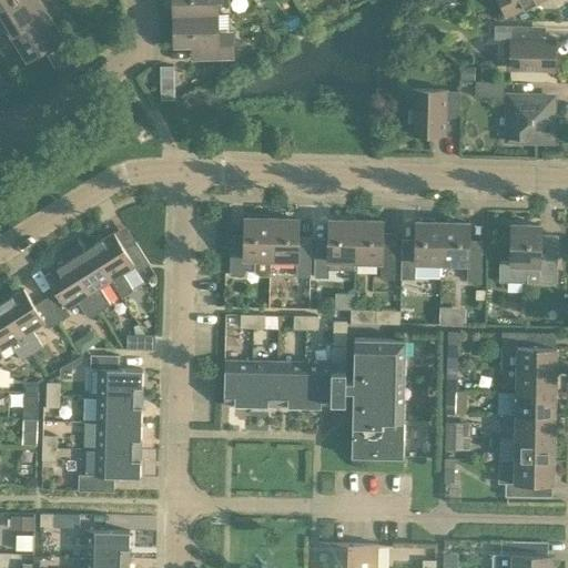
[(0,39),(46,11),(38,0),(7,0),(0,4),(0,17),(3,22),(0,23),(0,39)]
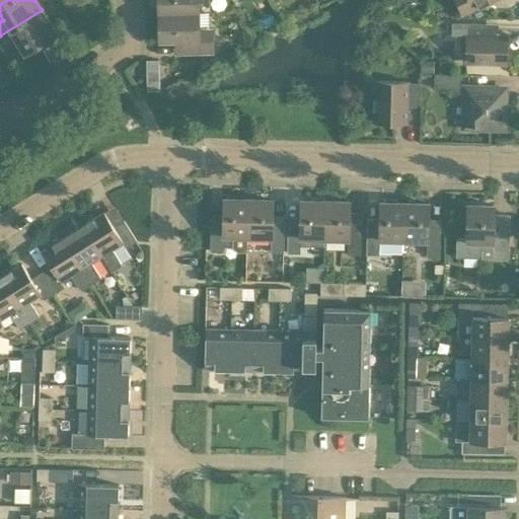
[(157,0),(157,14),(197,13),(196,0),(157,0)]
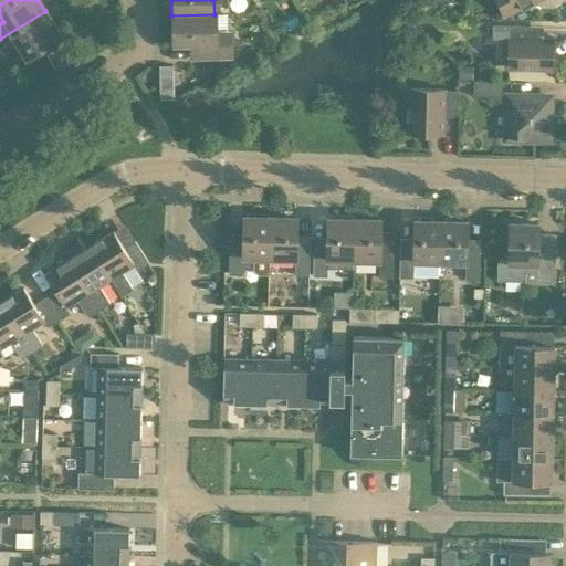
[(496,0),(504,17),(533,3),(531,0),(496,0)]
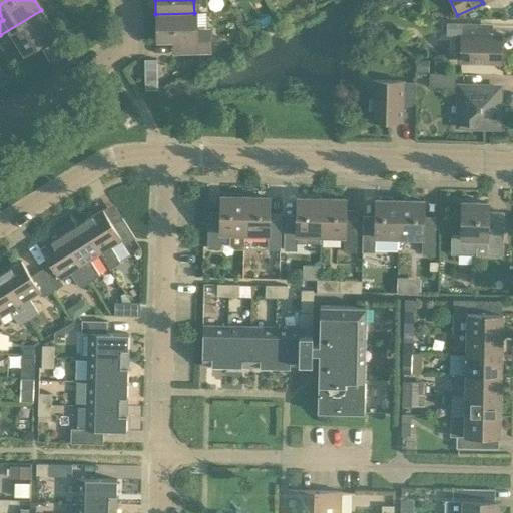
[(41,10),(0,35),(0,41),(4,47),(15,40),(23,53),(55,32),(41,10)]
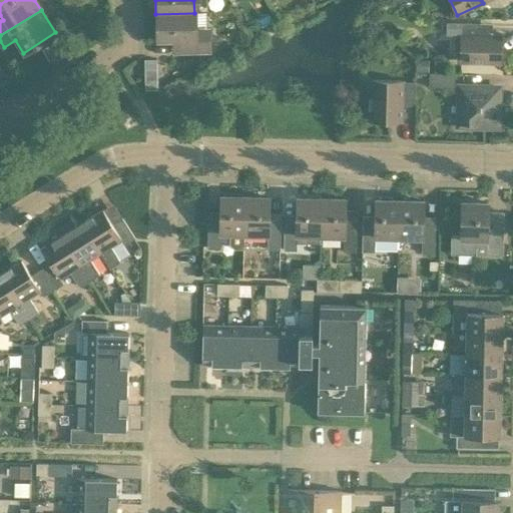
[(194,13),(155,14),(155,40),(179,40),(179,52),(207,52),(207,30),(194,30),(194,13)]
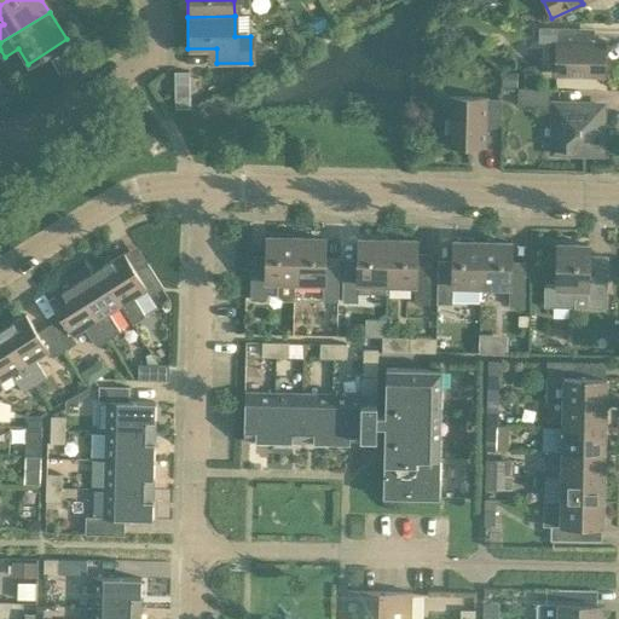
[(538,44),(555,44),(555,76),(603,76),(603,45),(594,45),(594,29),(538,28),(538,44)]
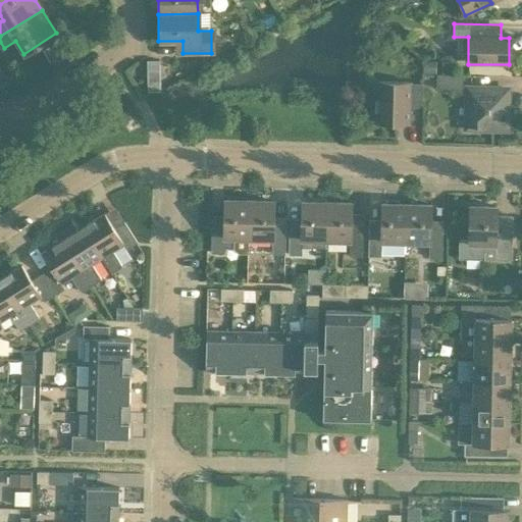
[(163,58),(151,58),(151,91),(164,91),(163,58)]
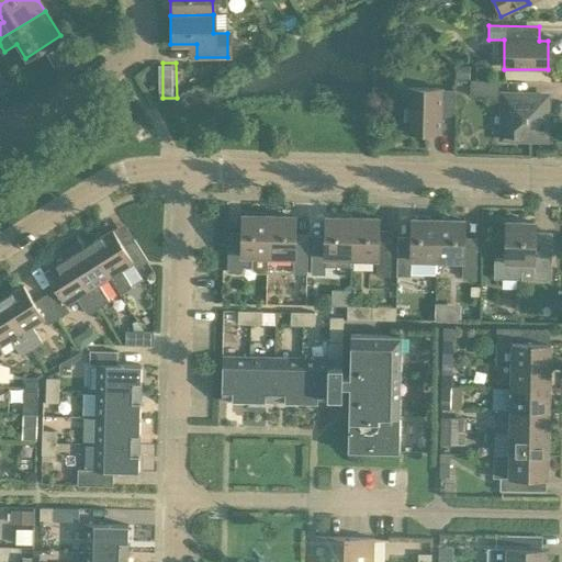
[(0,93),(9,88),(0,72),(0,93)]
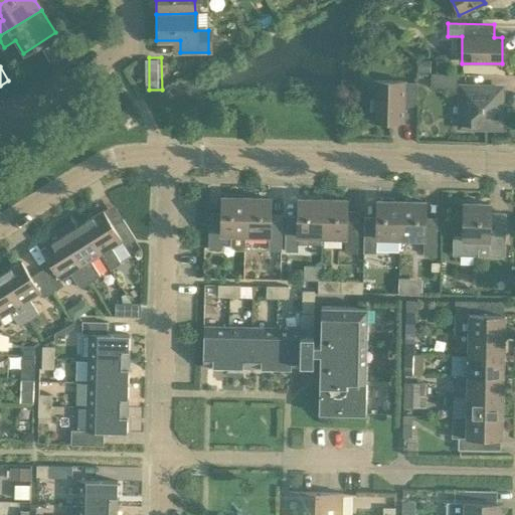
[(431,74),(431,88),(456,89),(456,74),(431,74)]
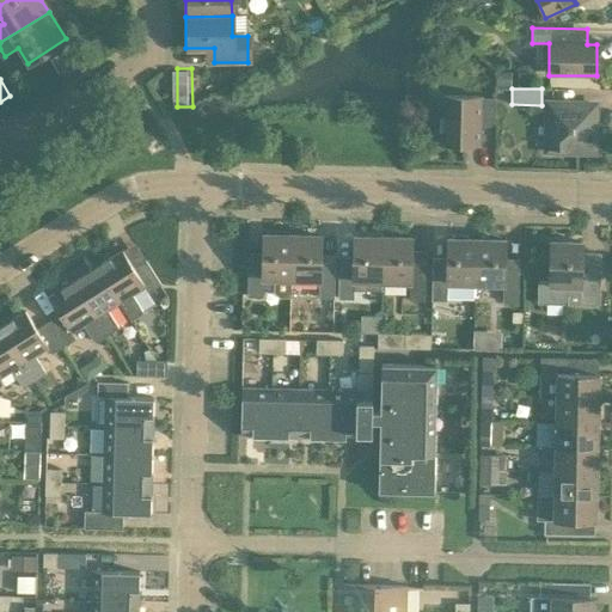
[(495,97),(479,97),(441,96),(440,144),(478,145),(479,123),(494,123),(494,122),(495,97)]
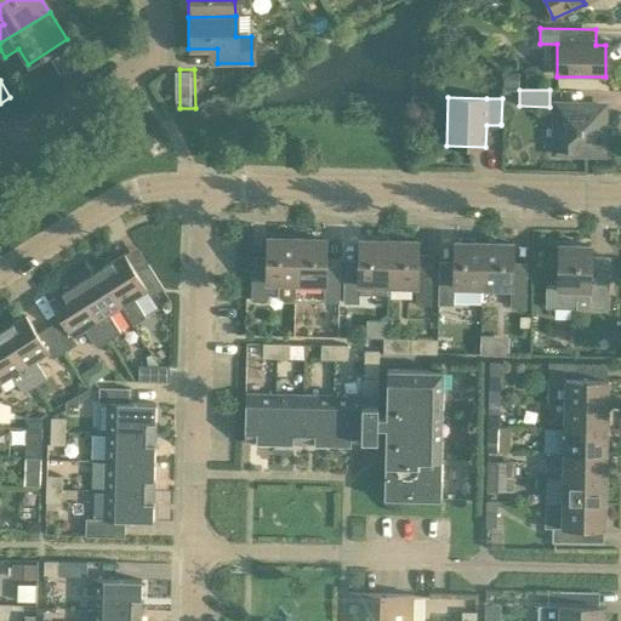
[(553,103),(552,155),(604,157),(605,104),(553,103)]
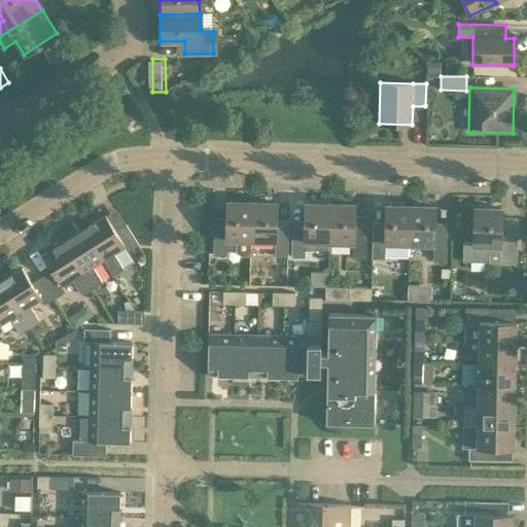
[(250,256),(250,240),(251,202),(226,201),(225,230),(213,229),(213,254),(225,255),(225,248),(236,248),(236,251),(240,256),(250,256)]
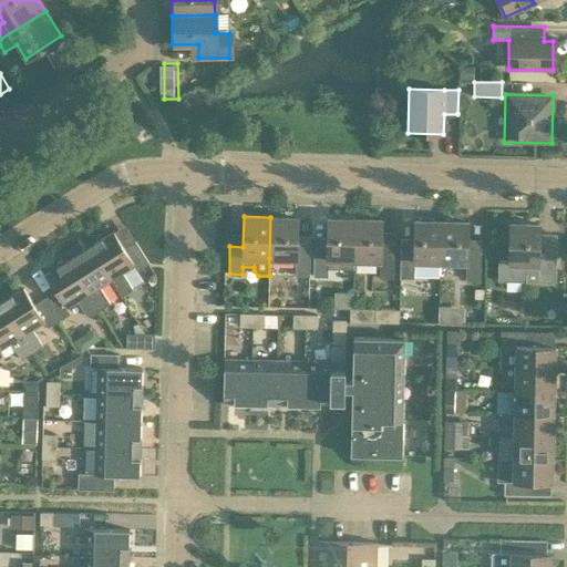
[(270,217),(269,258),(296,259),(296,277),(309,277),(310,248),(296,248),(297,218),(270,217)]
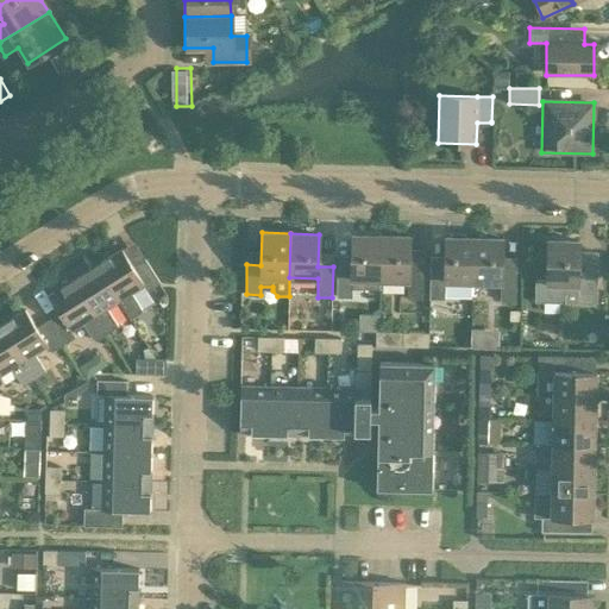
[(351,280),(380,280),(381,234),(352,234),(351,268),(337,267),(336,297),(350,299),(351,280)]
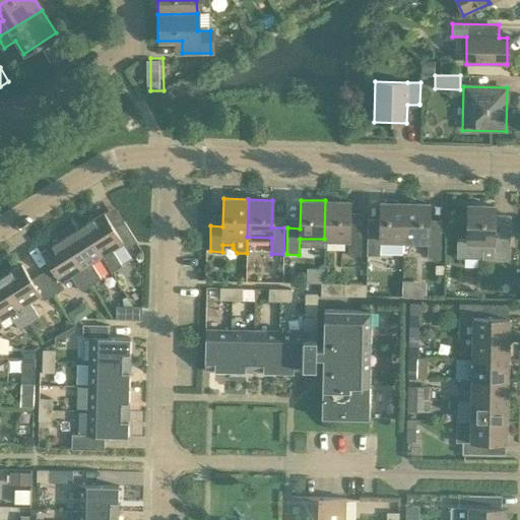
[(325,200),(324,239),(348,240),(348,256),(361,256),(361,230),(348,230),(349,201),(325,200)]
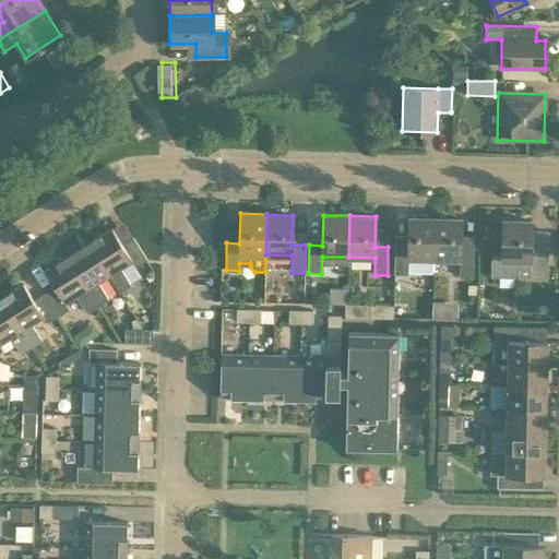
[(433,272),(433,259),(435,218),(408,217),(407,247),(394,247),(393,275),(406,275),(407,271),(433,272)]
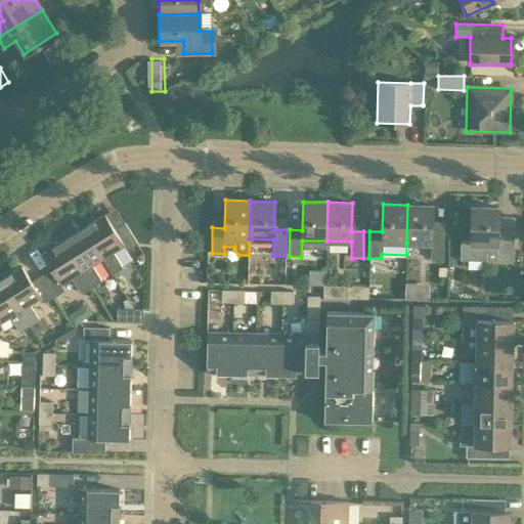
[(407,205),(406,243),(431,244),(431,260),(443,260),(443,233),(431,233),(432,205),(407,205)]
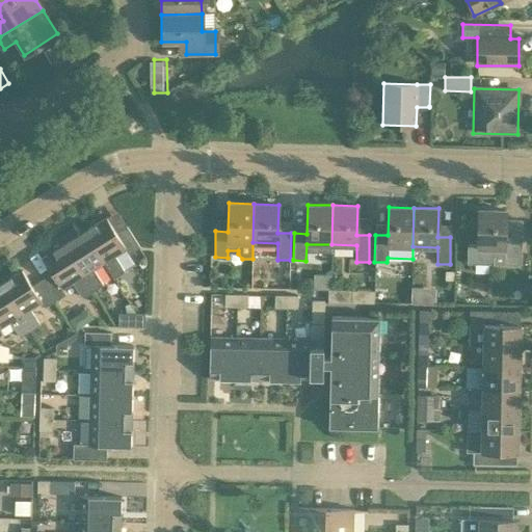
[(522,239),(505,238),(506,210),(478,209),(477,247),(469,247),(469,264),(521,266),(522,239)]
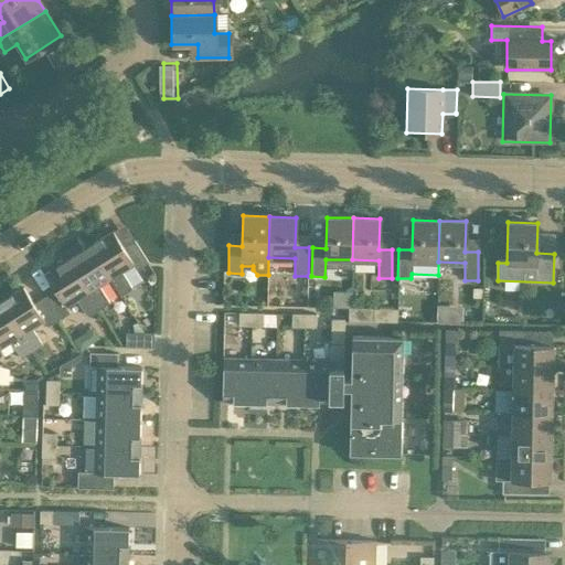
[(113,231),(89,245),(110,278),(120,295),(132,288),(121,272),(134,264),(137,270),(148,263),(135,241),(124,247),(113,231)]
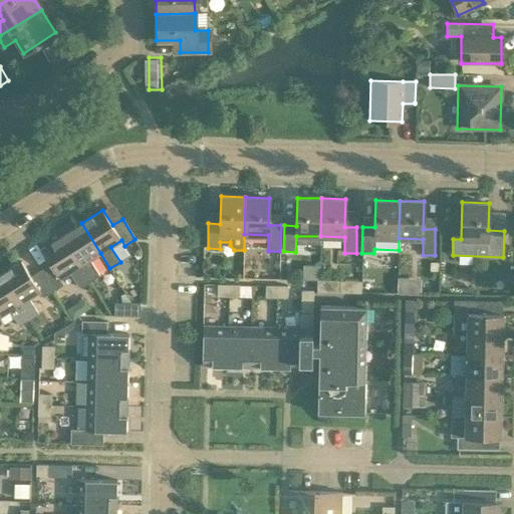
[(81,223),(61,236),(89,281),(99,275),(89,260),(100,253),(81,223)]
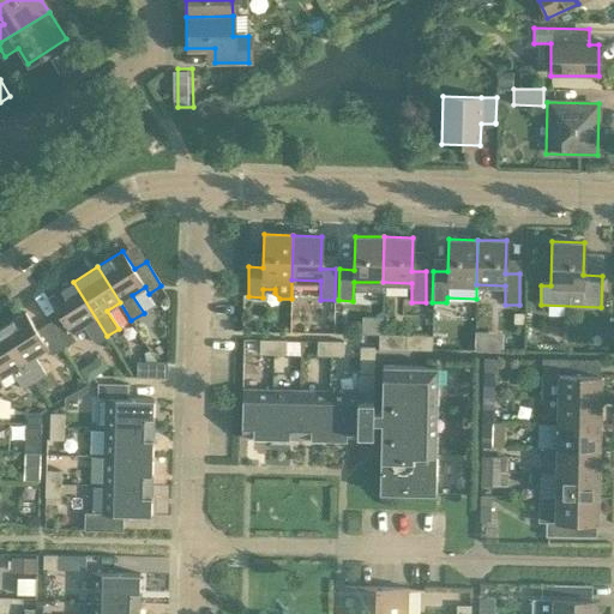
[(59,315),(48,323),(64,347),(74,339),(71,333),(84,325),(95,343),(107,336),(73,282),(48,298),(59,315)]
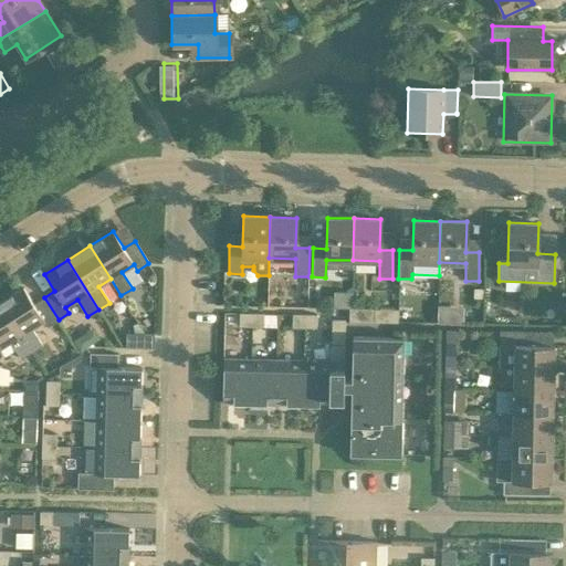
[(23,287),(0,302),(31,352),(42,345),(32,328),(43,321),(48,327),(59,320),(44,297),(33,304),(23,287)]
